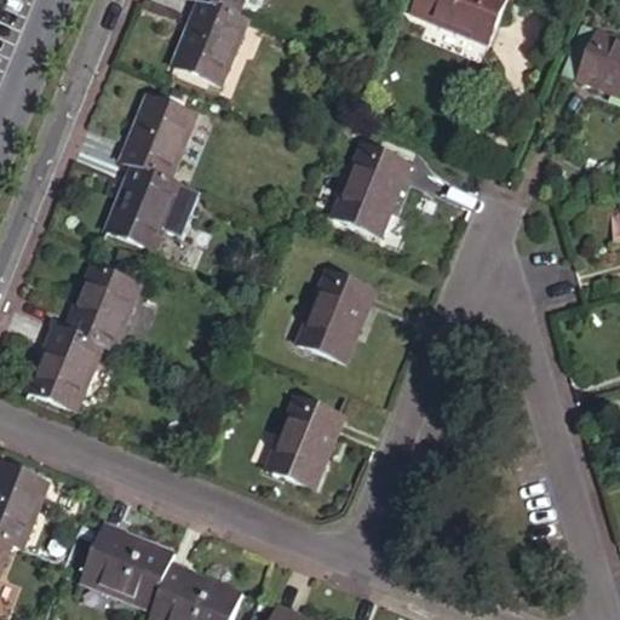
[(213,0),(222,4),(258,18),(265,0),(213,0)]
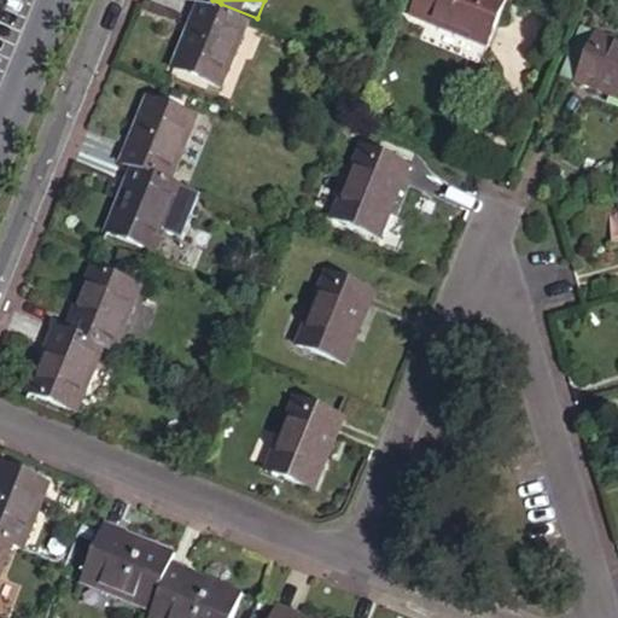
[(438,0),(430,23),(503,53),(525,1),(522,0),(438,0)]
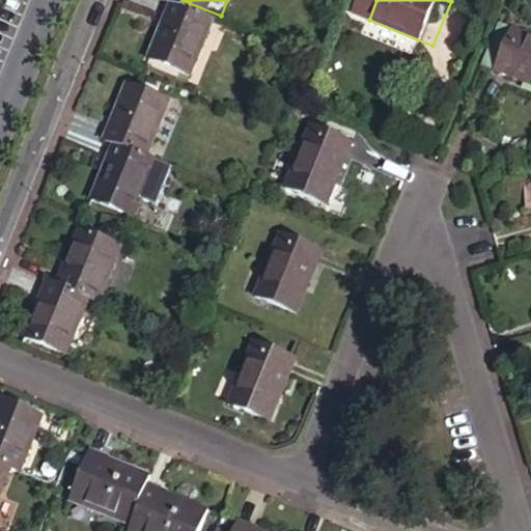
[(221,16),(190,3),(167,59),(208,76),(232,20),(221,16)]
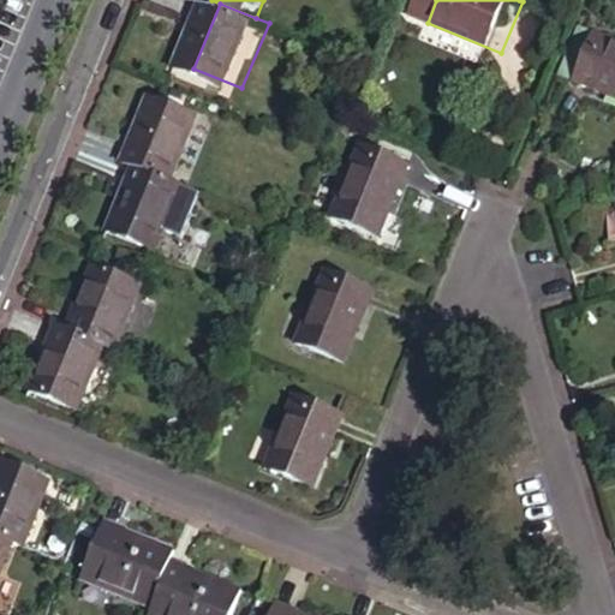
[(572,81),(589,89),(609,39),(592,31),(572,81)]
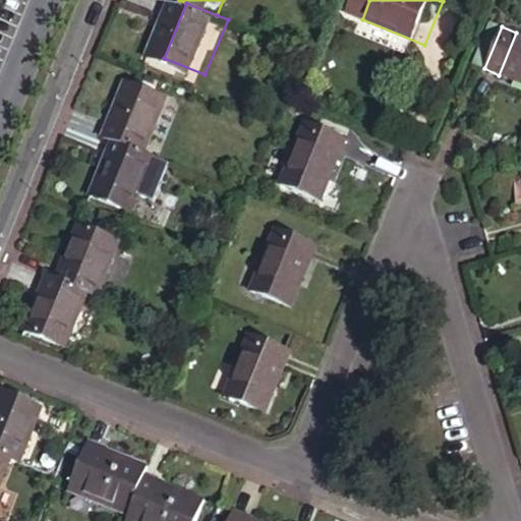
[(520,34),(516,32),(516,33),(499,75),(520,83),(520,34)]
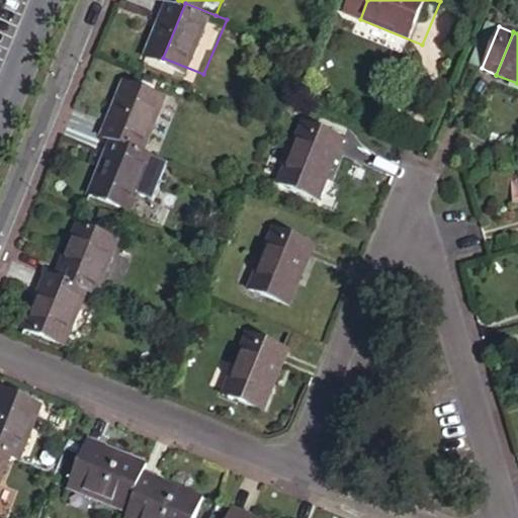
[(118,140),(128,144),(159,156),(182,98),(142,83),(118,140)]
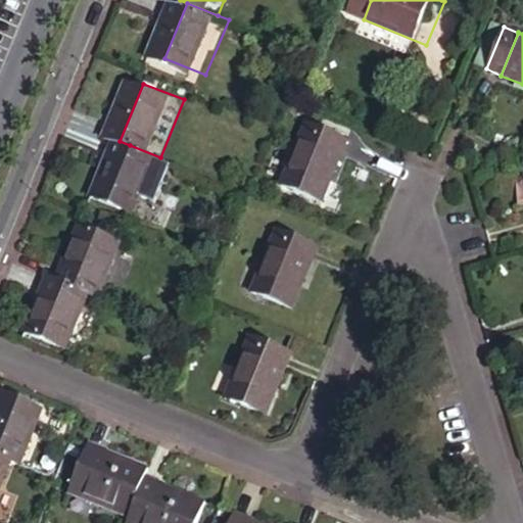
[(341,121),(337,131),(363,141),(367,131),(341,121)]
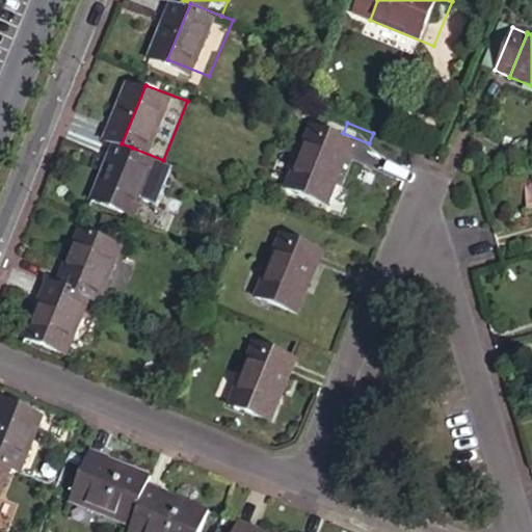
[(329,128),(303,189),(346,207),(371,144),(369,143),(343,133),(329,128)]
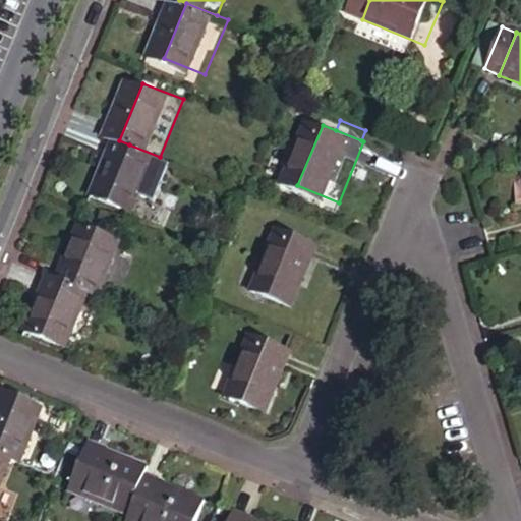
[(160,157),(129,145),(107,197),(148,215),(170,161),(160,157)]
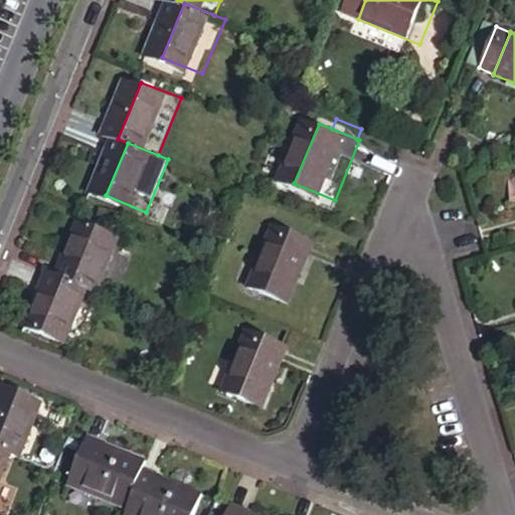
[(61,276),(71,280),(102,292),(124,236),(84,220),(61,276)]
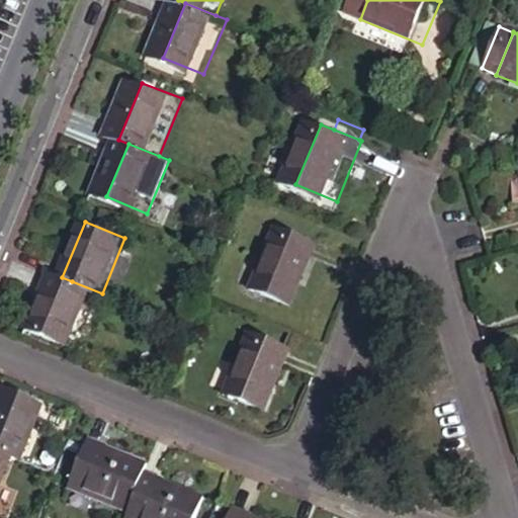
[(289,230),(265,290),(306,307),(331,247),(289,230)]
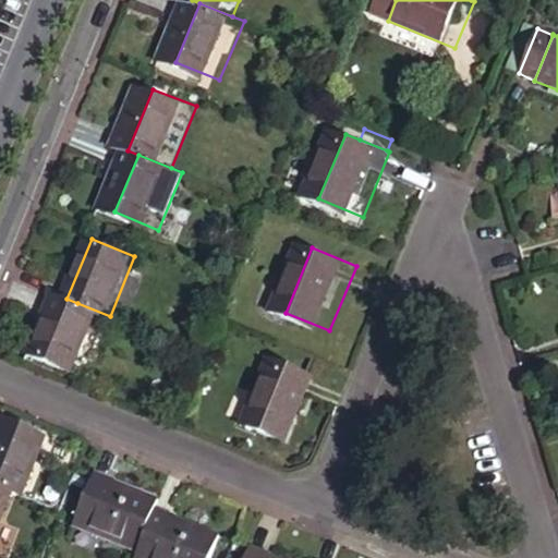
[(110,316),(77,303),(53,360),(97,378),(121,320),(110,316)]
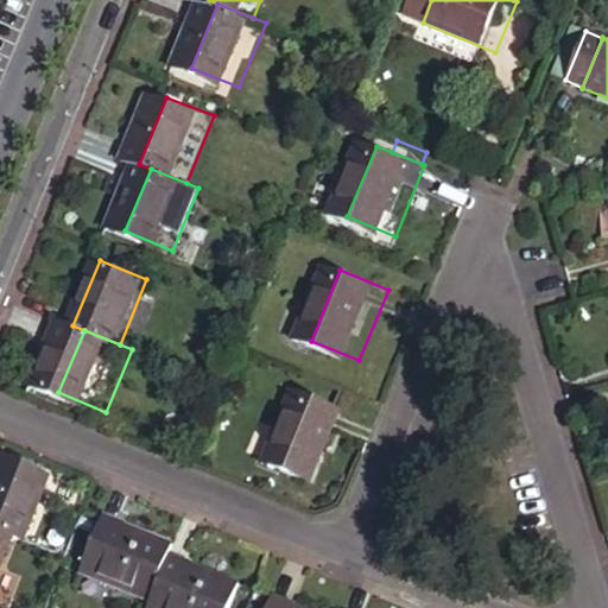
[(309,392),(279,463),(327,482),(356,412),(309,392)]
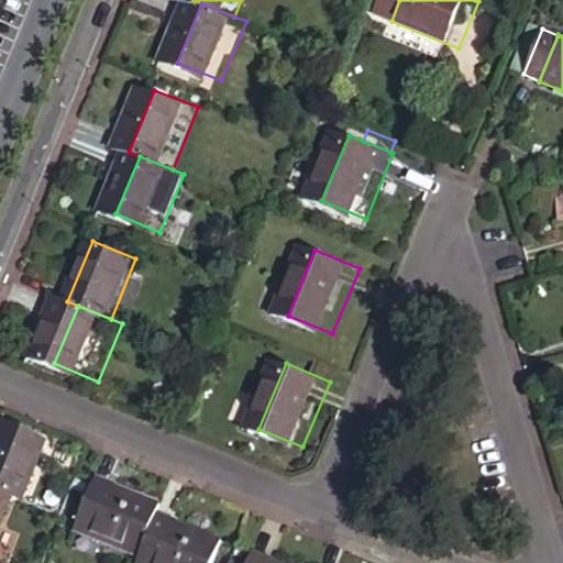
[(17,424),(0,466),(0,488),(26,500),(36,504),(61,442),(17,424)]
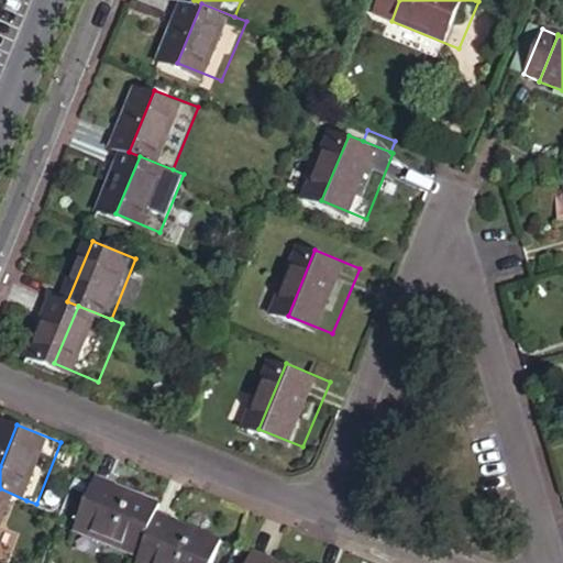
[(173,516),(177,506),(110,478),(89,530),(155,559),(173,516)]
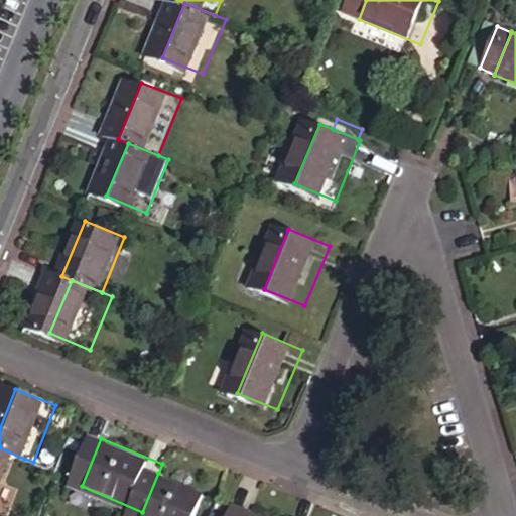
[(0,447),(0,508),(3,510),(24,459),(0,447)]
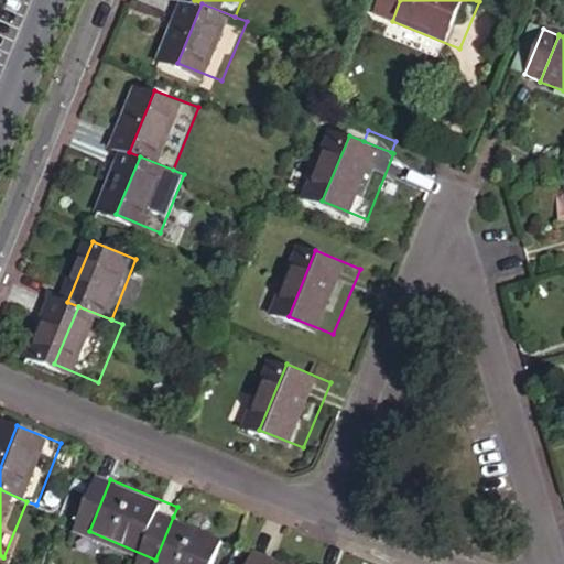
[(173,517),(155,560),(152,563),(229,563),(238,544),(173,517)]
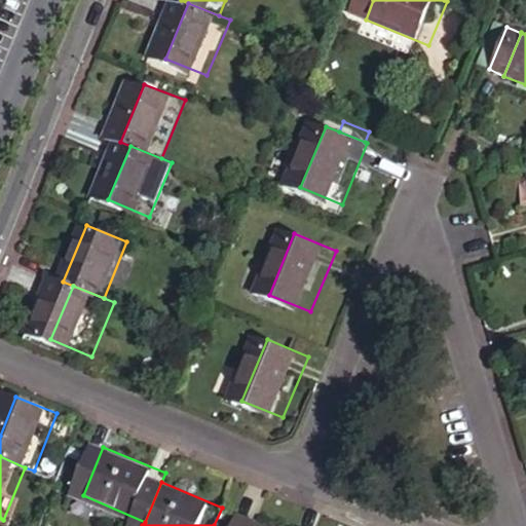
[(296,525),(254,509),(246,525),(296,525)]
